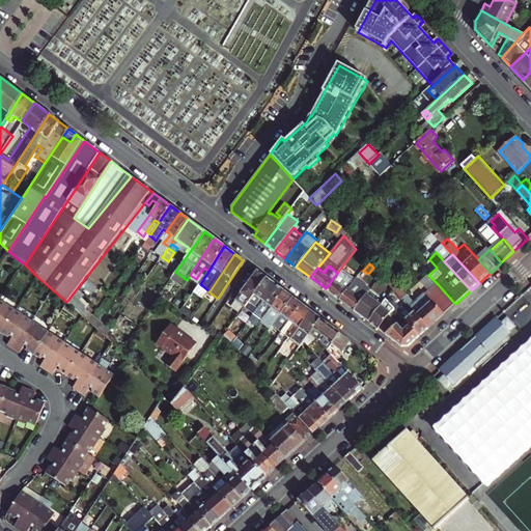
[(337,273),(326,288),(340,300),(352,286),(357,279),(341,268),(337,273)]
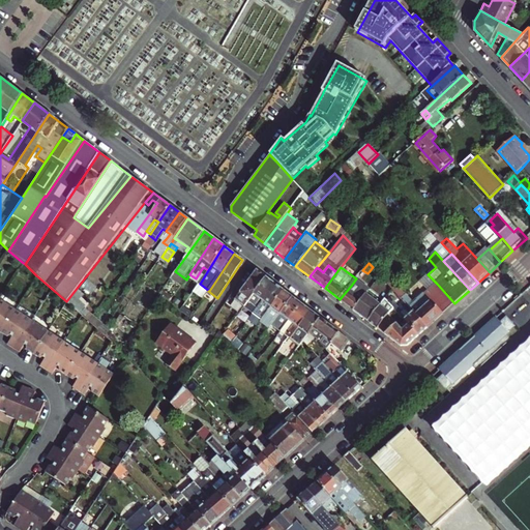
[(243,306),(266,277),(256,270),(235,300),(243,306)]
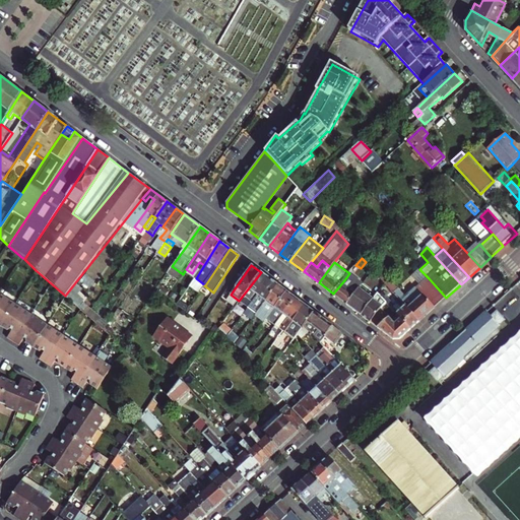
[(172,266),(169,271),(180,279),(183,274),(172,266)]
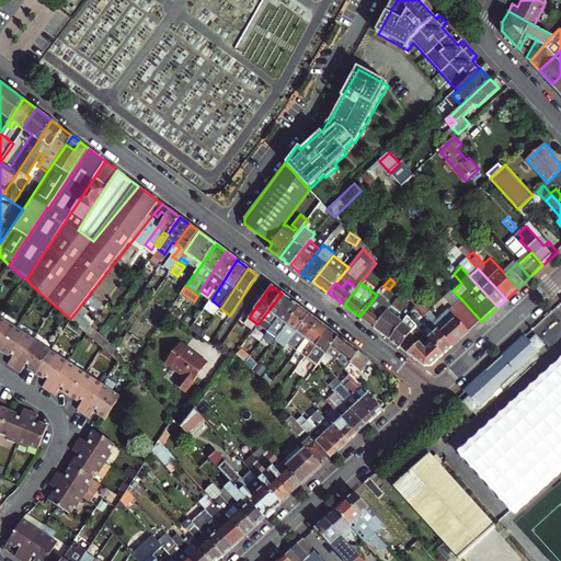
[(386,313),(393,304),(403,293),(400,288),(382,311),(386,313)]
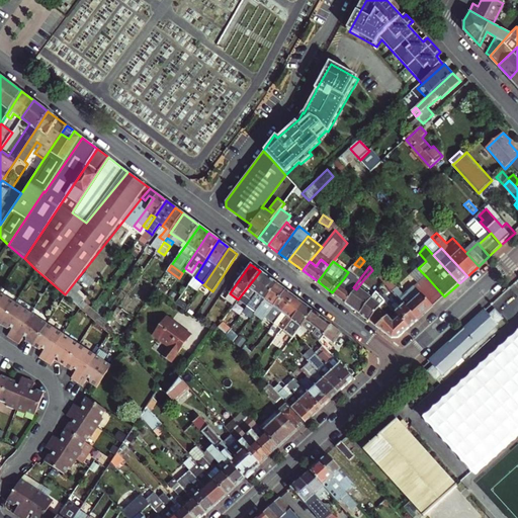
[(377,275),(399,299),(419,320),(433,307),(420,292),(414,298),(407,291),(404,294),(381,270),(377,275)]
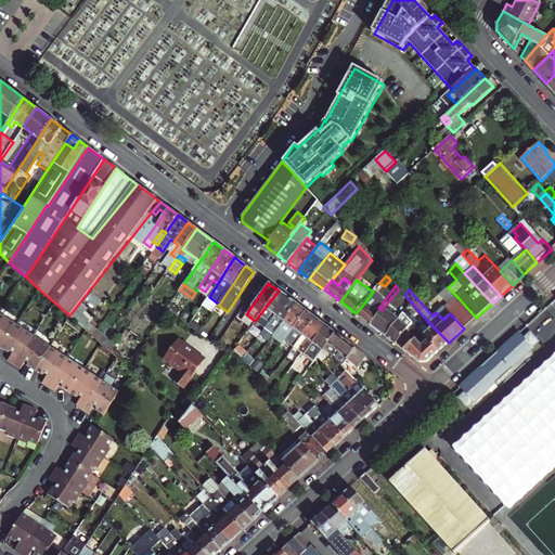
[(265,328),(288,298),(279,291),(255,321),(265,328)]
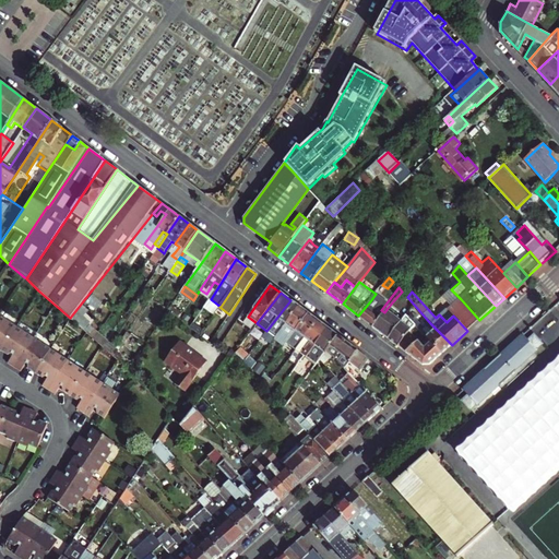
[(449,310),(453,316),(467,331),(479,320),(461,299),(449,310)]
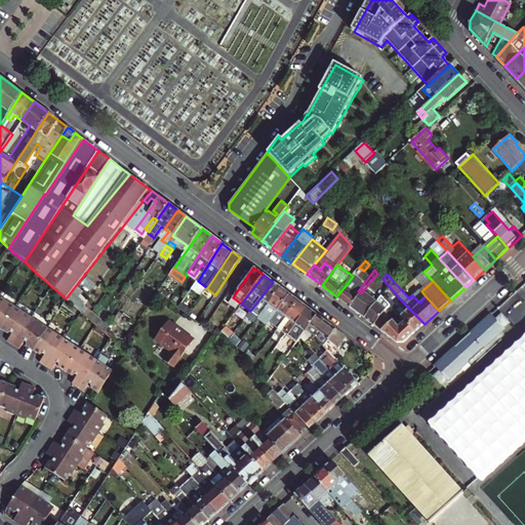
[(250,311),(258,317),(281,288),(273,282),(250,311)]
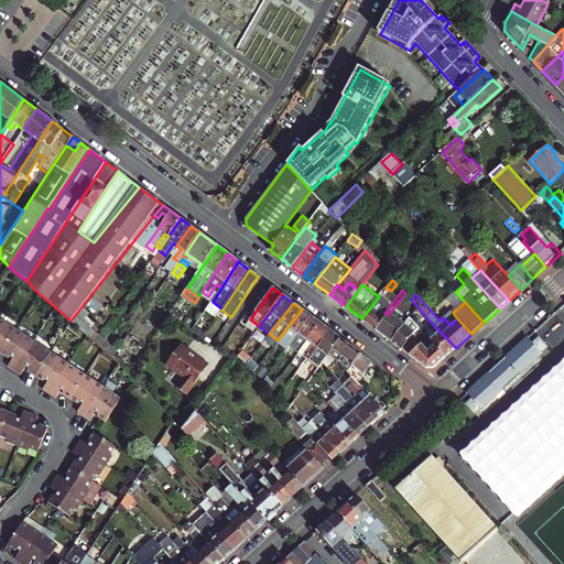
[(384,313),(373,304),(361,318),(377,329),(388,315),(384,313)]
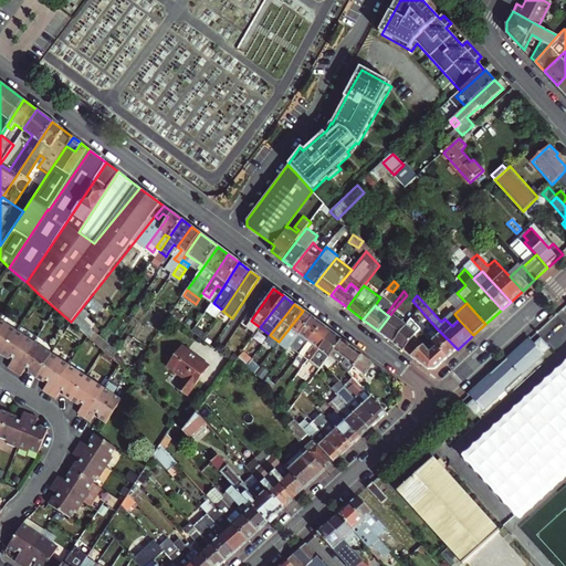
[(185,320),(173,311),(170,314),(182,323),(185,320)]
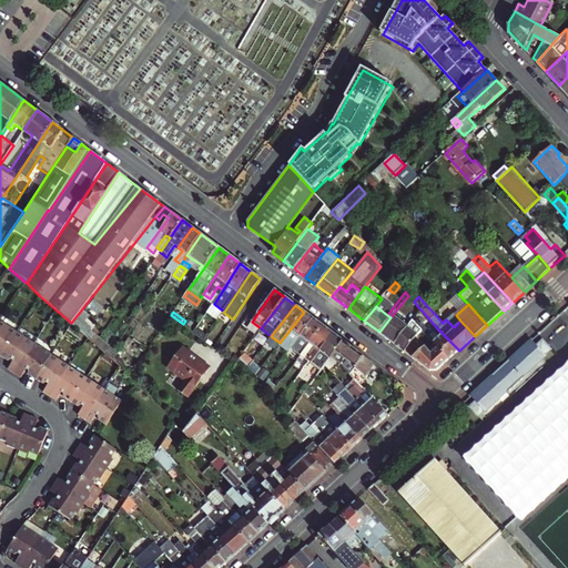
[(304,312),(280,343),(290,350),(313,318),(304,312)]
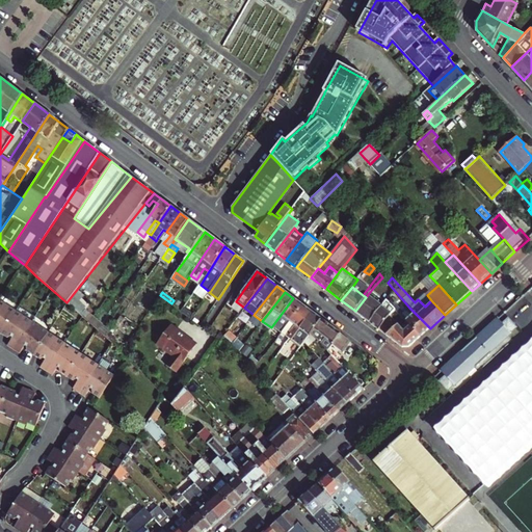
[(381,307),(387,301),(378,295),(373,302),(366,297),(355,311),(370,322),(381,307)]
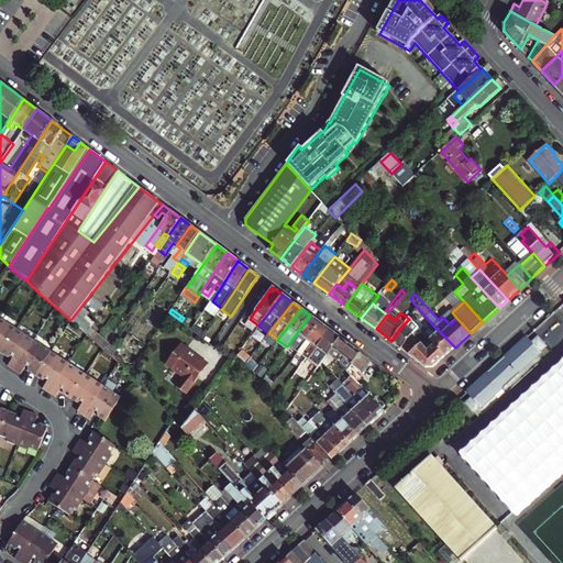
[(426,327),(412,312),(410,317),(416,323),(419,327),(422,330),(426,327)]
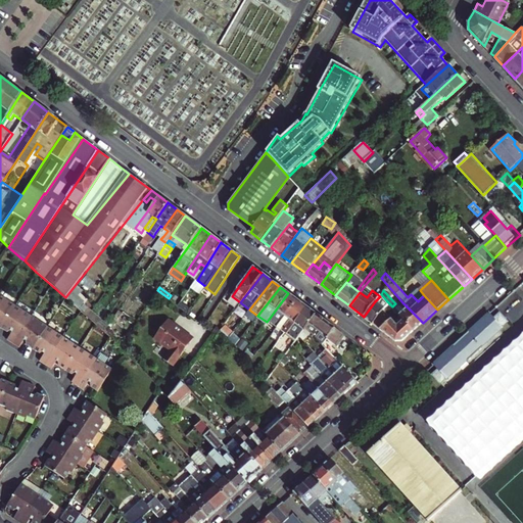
[(297,299),(288,293),(267,322),(276,329),(297,299)]
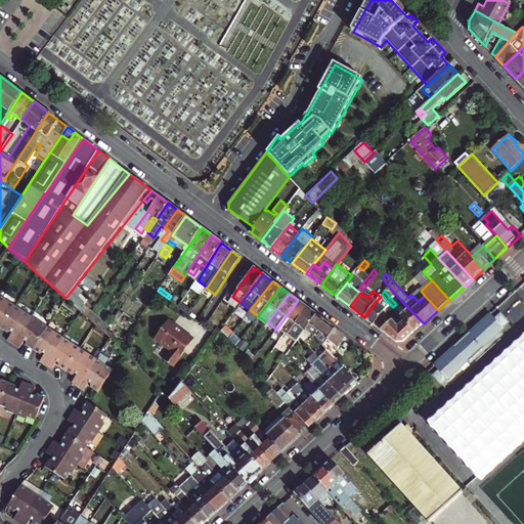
[(14,306),(0,296),(0,326),(0,328),(14,306)]
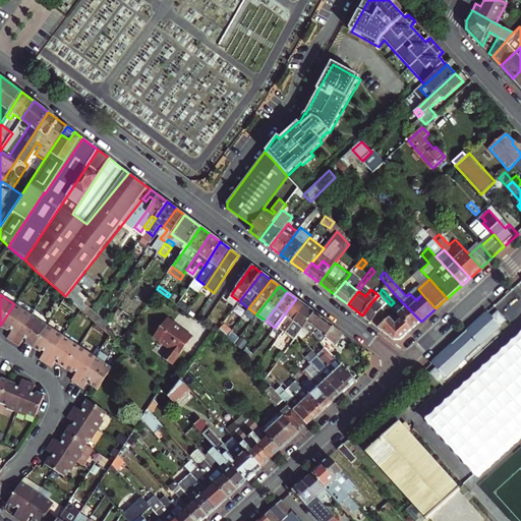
[(286,332),(305,306),(296,298),(275,328),(282,333),(284,330),(286,332)]
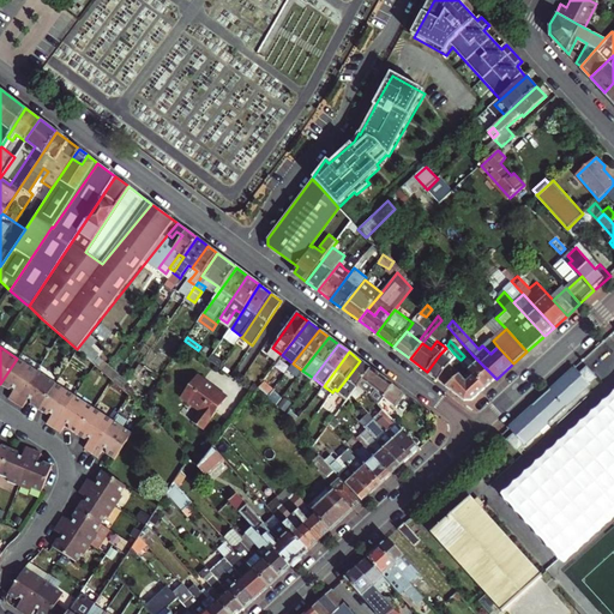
[(439,380),(452,362),(440,354),(427,372),(439,380)]
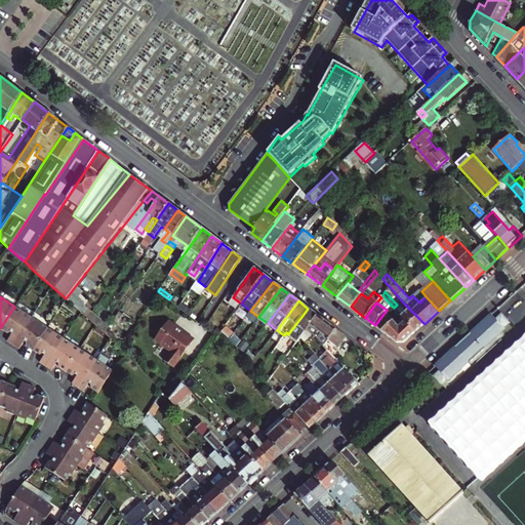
[(394,308),(402,317),(415,332),(425,324),(404,304),(400,308),(397,305),(394,308)]
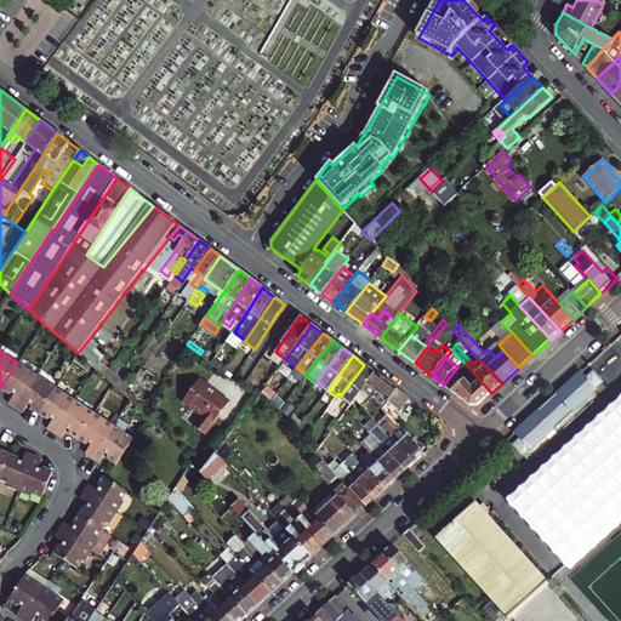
[(460,364),(457,366),(444,385),(472,405),(478,405),(491,393),(476,375),(468,381),(459,374),(466,364),(462,360),(460,364)]
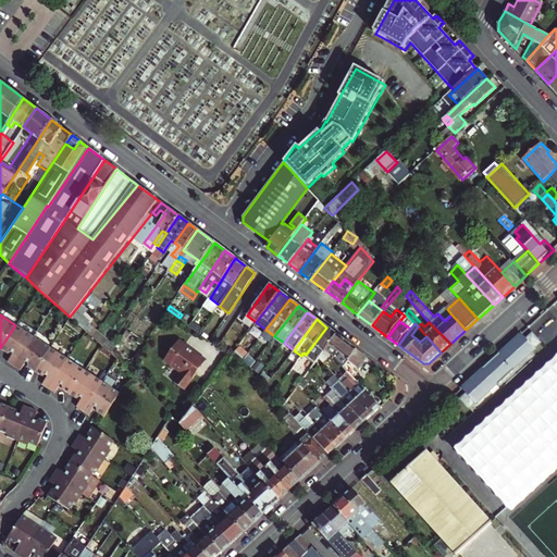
[(33,336),(15,325),(0,348),(7,353),(9,351),(12,354),(7,362),(13,367),(33,336)]
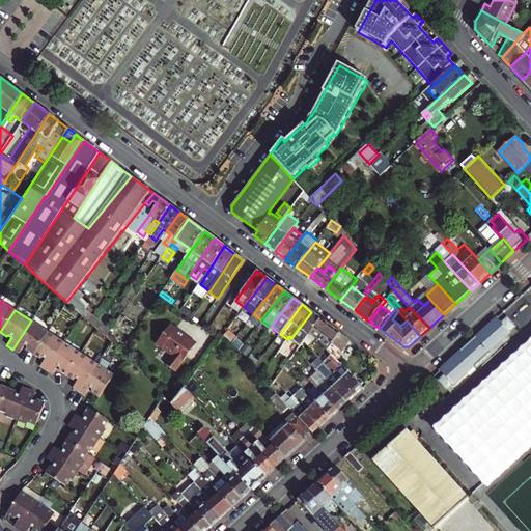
[(320,318),(311,312),(291,338),(289,341),(299,347),(304,340),(308,336),(310,333),(320,318)]
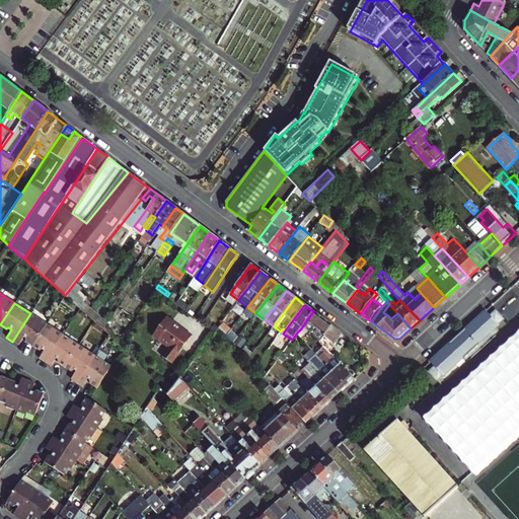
[(312,335),(320,343),(324,337),(334,344),(343,334),(313,311),(303,325),(312,335)]
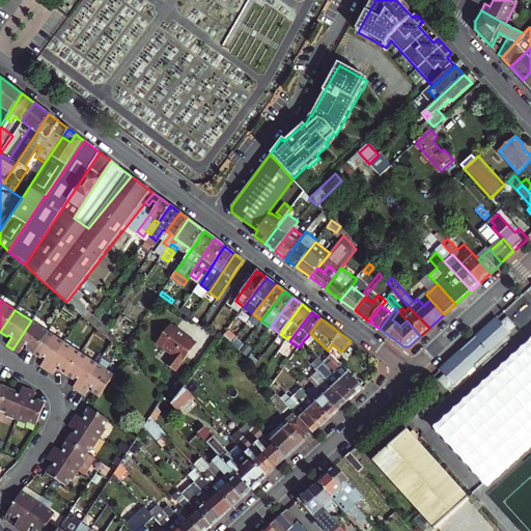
[(501,324),(497,318),(440,370),(444,375),(438,381),(446,390),(452,385),(453,386),(474,367),(475,368),(491,354),(490,353),(510,334),(509,333),(515,328),(507,318),(501,324)]
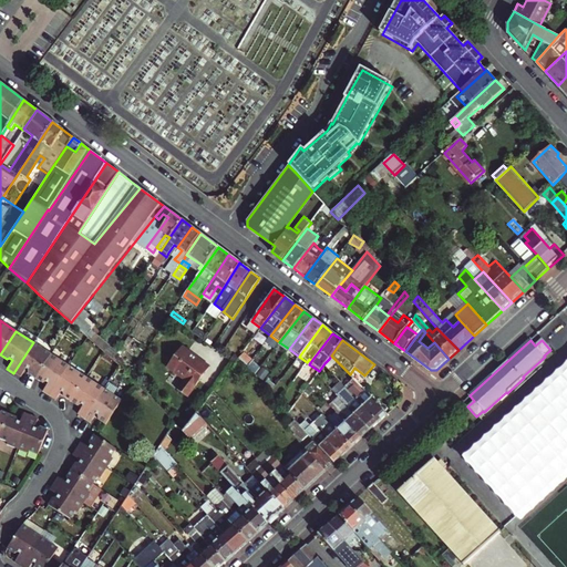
[(51,353),(33,342),(13,373),(20,378),(26,369),(29,370),(29,372),(35,377),(51,353)]
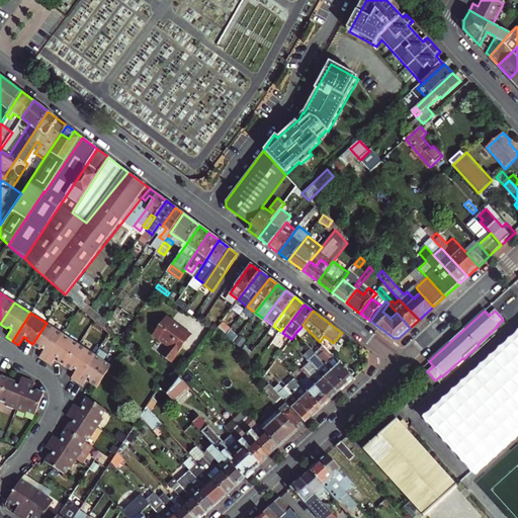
[(108,323),(99,316),(95,321),(104,330),(108,323)]
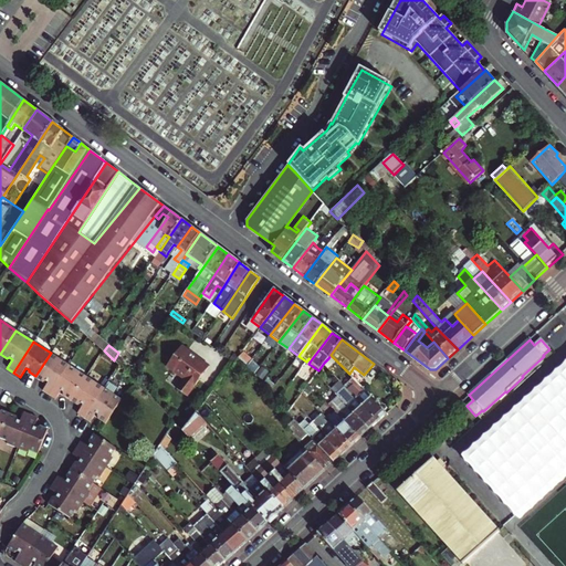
[(194,355),(194,354),(182,345),(168,365),(184,377),(176,387),(187,395),(209,365),(194,355)]
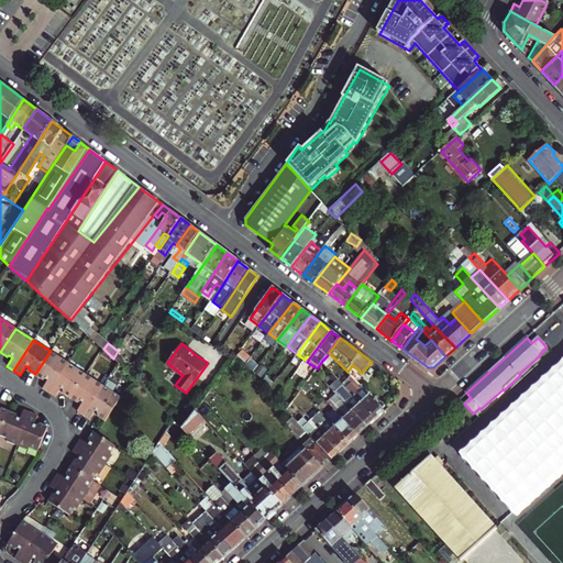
[(68,362),(51,351),(35,374),(42,378),(44,377),(47,379),(42,388),(48,393),(68,362)]
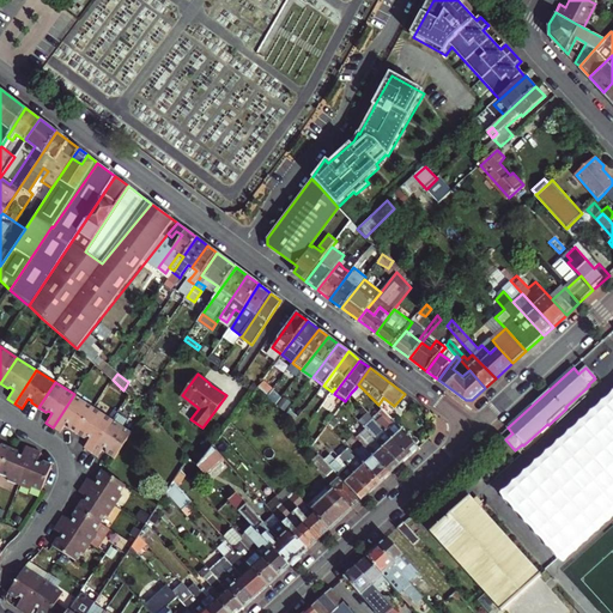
[(269,382),(261,393),(266,398),(274,386),(269,382)]
